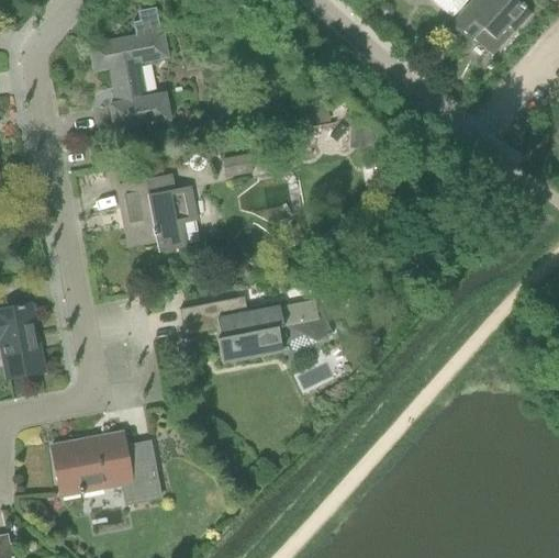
[(435,0),(453,15),(466,0),(435,0)]
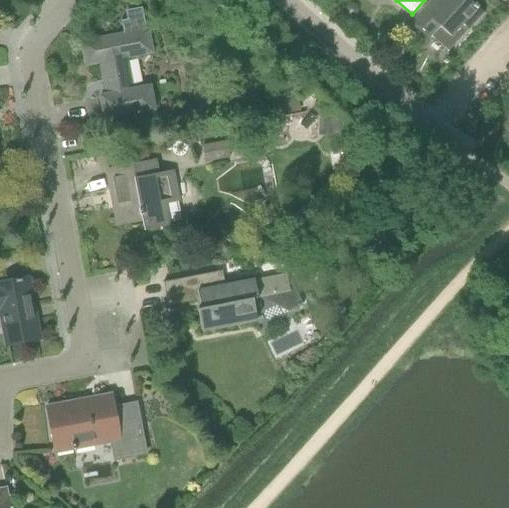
[(416,19),(410,26),(424,38),(430,32),(432,34),(449,49),(469,26),(474,21),(483,11),(478,6),(479,4),(476,1),(474,3),(471,0),(430,0),(414,18),(416,19)]
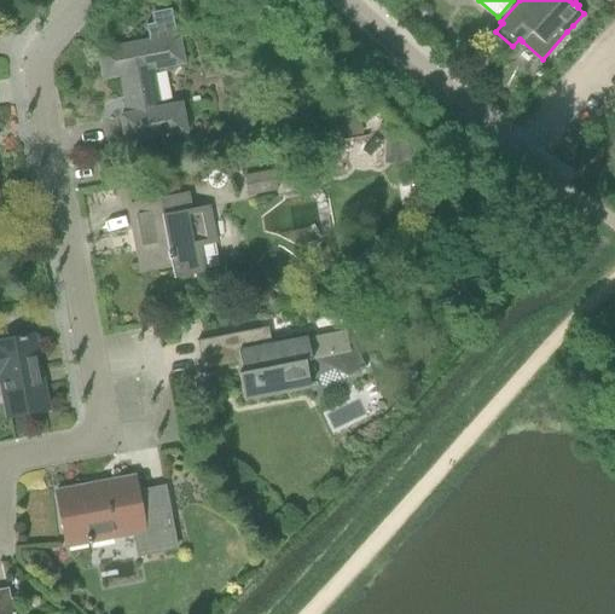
[(151,38),(100,47),(105,75),(122,71),(131,111),(122,113),(128,140),(152,135),(166,133),(166,135),(173,134),(173,132),(187,128),(183,100),(162,105),(155,65),(186,59),(185,56),(180,32),(178,32),(173,6),(154,10),(155,22),(149,23),(151,38)]
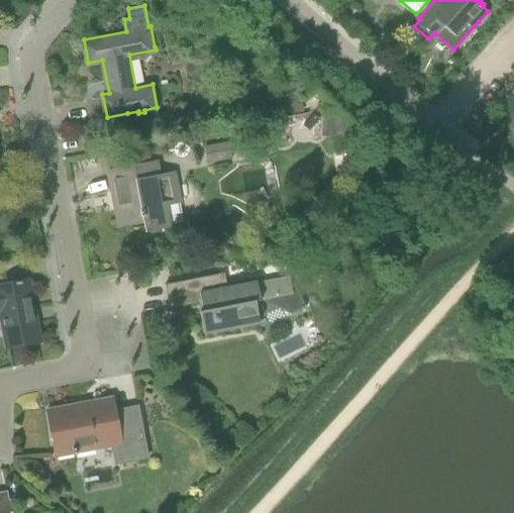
[(231,146),(206,150),(208,161),(233,156),(231,146)]
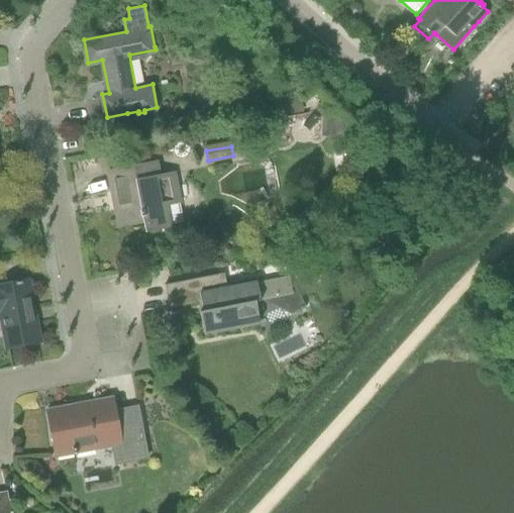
[(185,220),(181,199),(176,172),(161,175),(158,160),(109,170),(120,223),(145,218),(147,228),(185,220)]
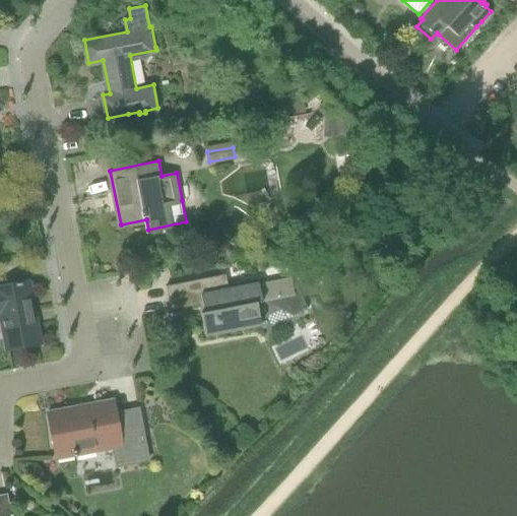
[(294,275),(260,281),(224,288),(221,273),(172,282),(176,307),(206,301),(208,310),(202,311),(206,334),(262,323),(258,301),(263,300),(263,299),(285,294),(296,314),(311,307),(300,284),(296,286),(294,275)]
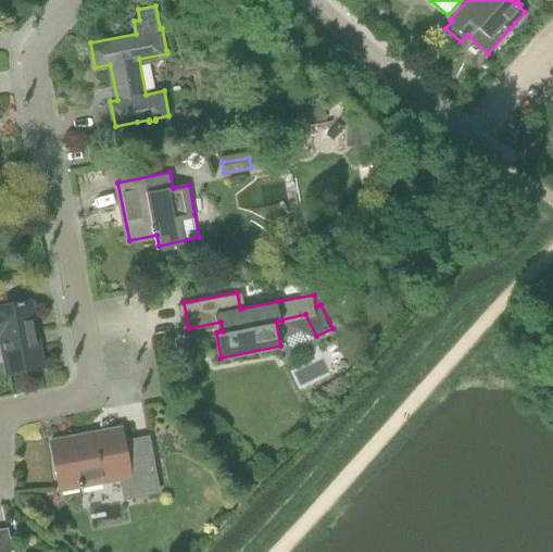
[(0,335),(1,335),(9,373),(45,365),(32,299),(0,305),(0,335)]
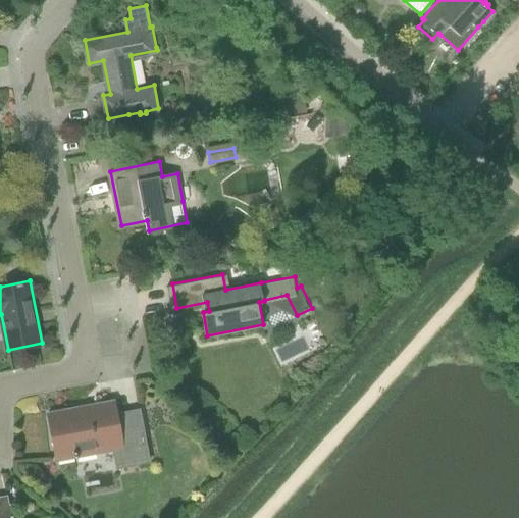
[(49,411),(52,431),(58,458),(114,447),(118,465),(150,459),(140,410),(117,414),(114,399),(49,411)]
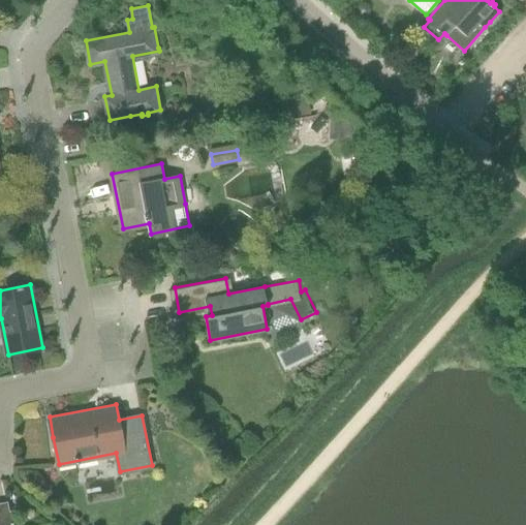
[(0,524),(10,524),(9,513),(8,513),(6,503),(0,503),(0,524)]
